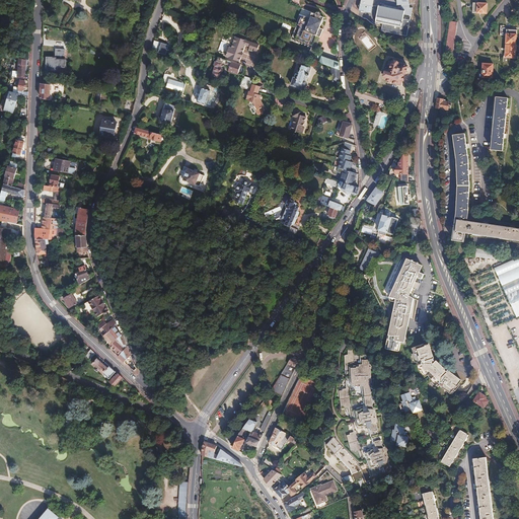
[(361,0),(359,9),(371,12),(373,0),(361,0)]
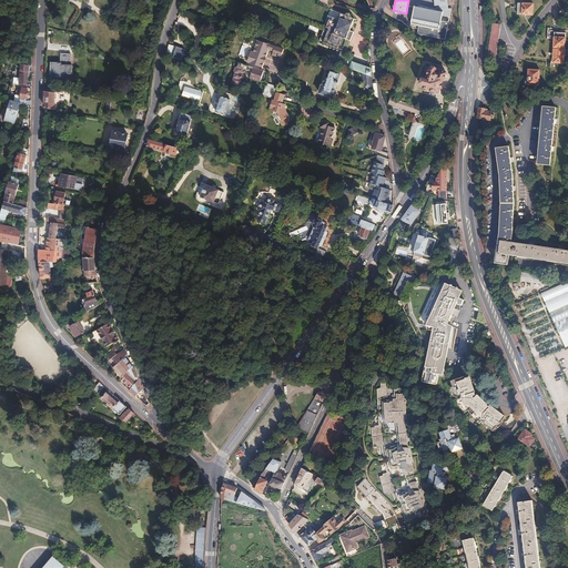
[(439,10),(444,10),(443,16),(450,18),(452,8),(448,9),(448,4),(447,0),(434,0),(435,6),(439,6),(439,10)]
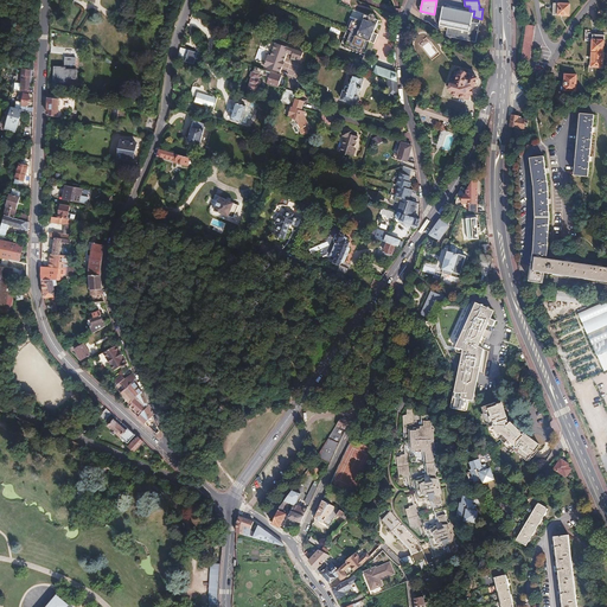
[(569,16),(569,4),(553,2),(553,16),(569,16)]
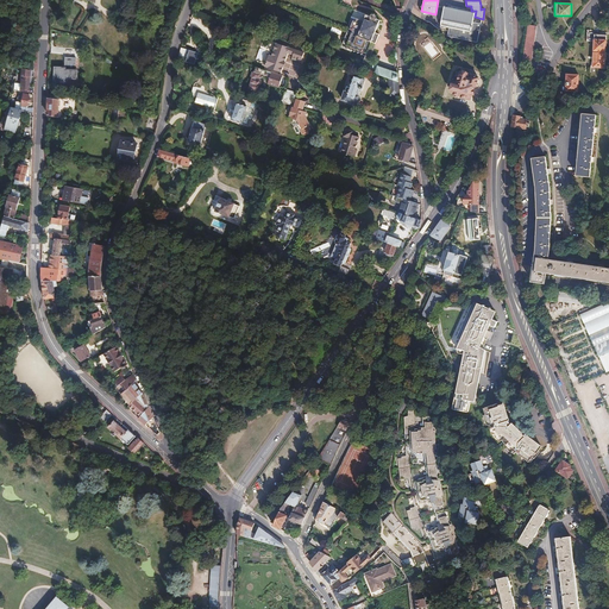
[(471,11),(446,6),(443,25),(451,26),(450,35),(479,41),(483,23),(475,22),(475,17),(476,11),(471,11)]
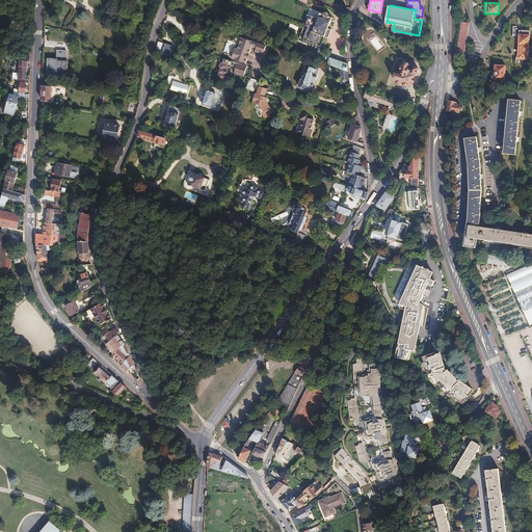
[(331,18),(319,12),(318,17),(316,17),(316,18),(314,17),(311,23),(314,24),(311,32),(323,37),(327,38),(330,30),(326,29),(331,18)]
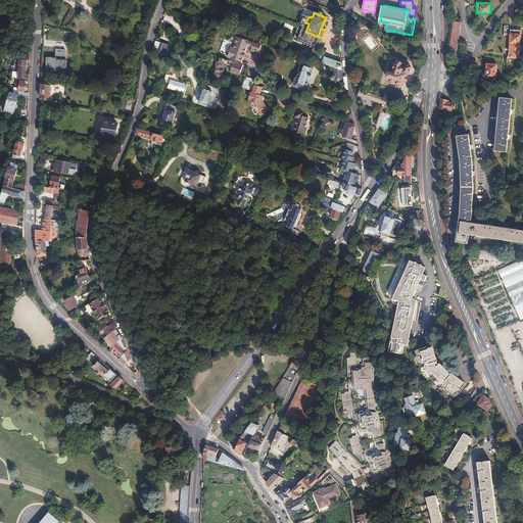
[(510,36),(509,44),(520,45),(521,31),(510,30),(509,29),(504,28),(504,36),(510,36)]
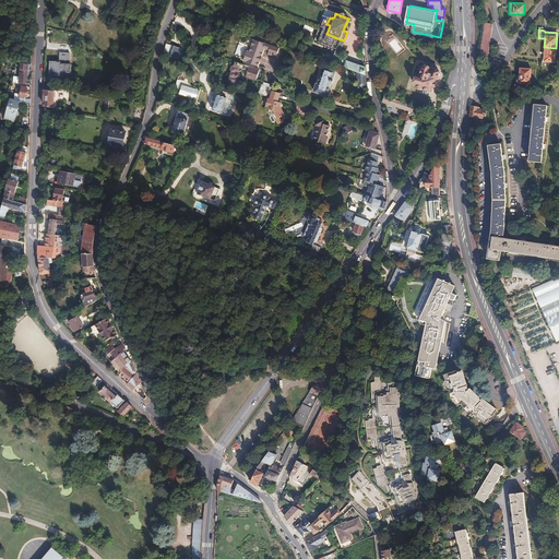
[(274,58),(277,49),(251,39),(249,47),(250,48),(248,52),(244,50),(239,60),(257,67),(262,49),(268,51),(266,55),(274,58)]
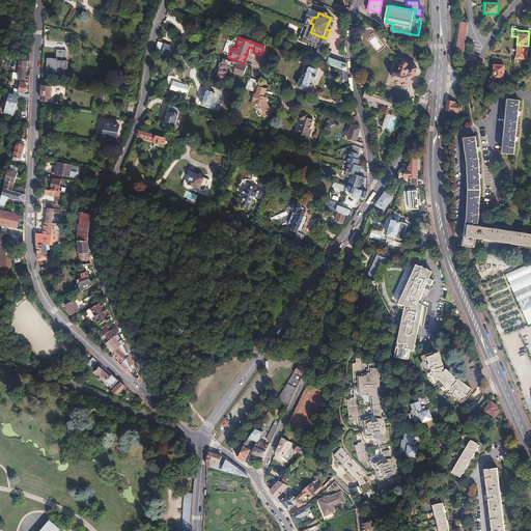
[(157,44),(155,52),(170,55),(172,48),(164,45),(157,44)]
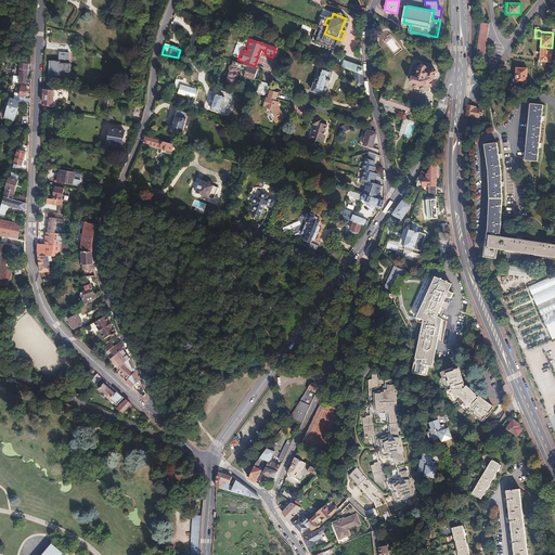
[(552,48),(540,47),(539,62),(551,63),(552,48)]
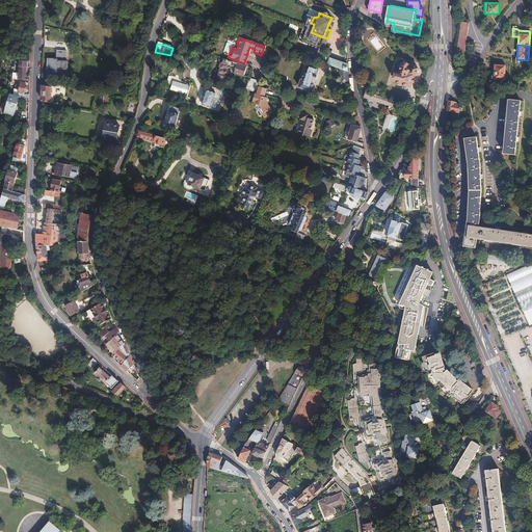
[(56,59),(49,59),(48,74),(69,75),(69,61),(67,61),(67,50),(57,50),(56,59)]
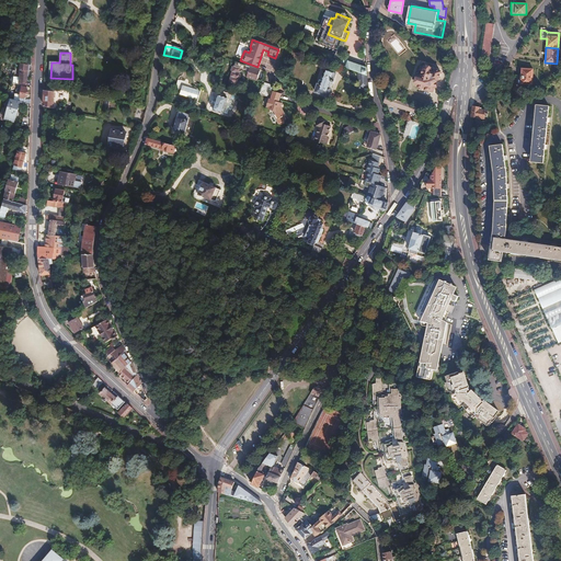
[(358,72),(366,76),(366,68),(359,66),(359,64),(352,61),(352,64),(347,61),(345,68),(358,72)]
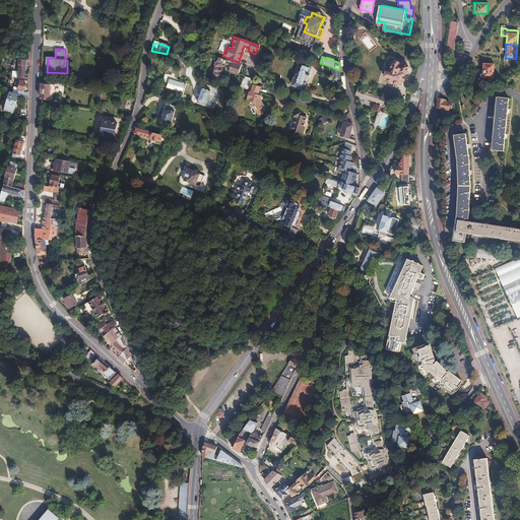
[(24,76),(26,60),(17,58),(17,63),(12,62),(12,64),(11,64),(10,70),(9,71),(8,74),(9,75),(17,77),(25,79),(26,77),(24,76)]
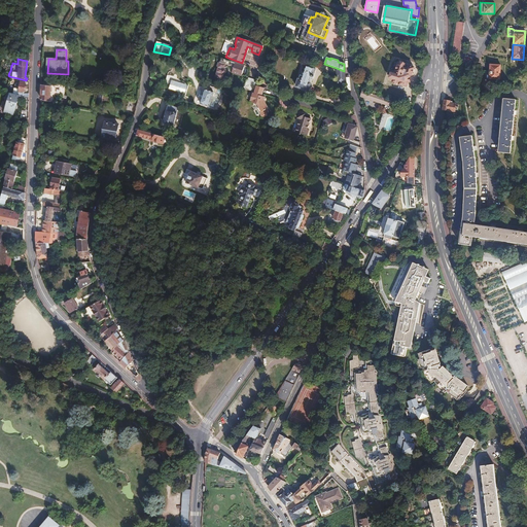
[(456,61),(454,67),(460,69),(462,63),(456,61)]
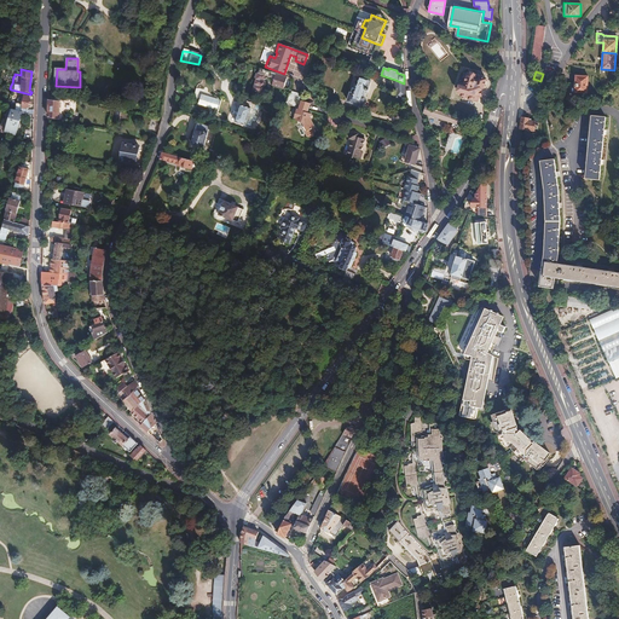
[(486,79),(479,76),(478,79),(476,77),(476,75),(468,73),(464,84),(462,82),(461,85),(460,85),(458,86),(457,90),(458,91),(460,91),(458,93),(461,94),(461,96),(462,97),(466,98),(467,97),(467,96),(469,97),(469,99),(478,102),(479,96),(481,97),(482,92),(480,92),(482,87),(484,87),(486,79)]
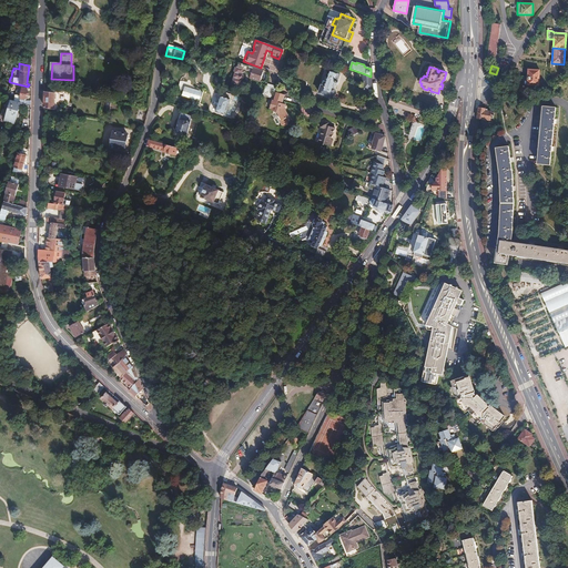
[(263,79),(264,73),(239,68),(234,84),(242,85),(243,81),(244,80),(245,77),(244,75),(244,73),(247,73),(251,74),(253,75),(252,77),(253,79),(261,80),(263,79)]
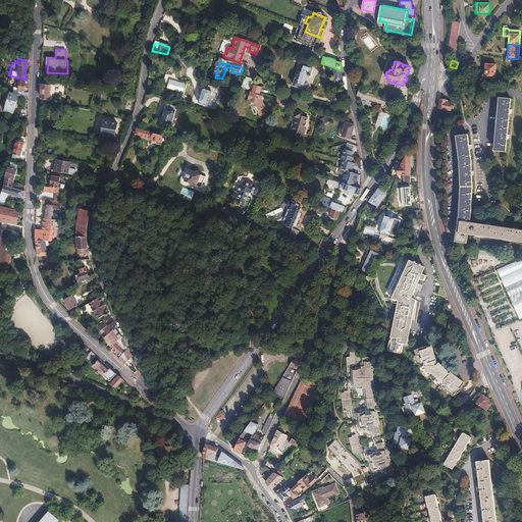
[(479,77),(494,79),(496,64),(485,64),(484,70),(479,70),(479,77)]
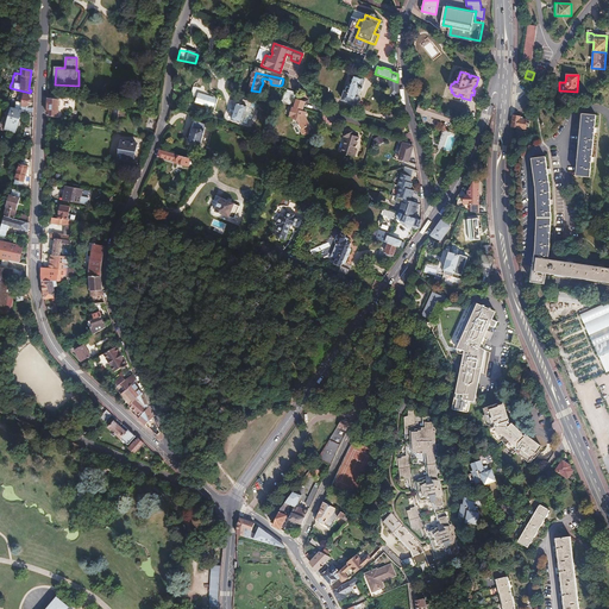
[(363,87),(364,80),(355,76),(351,89),(347,88),(344,101),(357,106),(359,98),(357,96),(359,89),(362,89),(363,89),(363,87)]
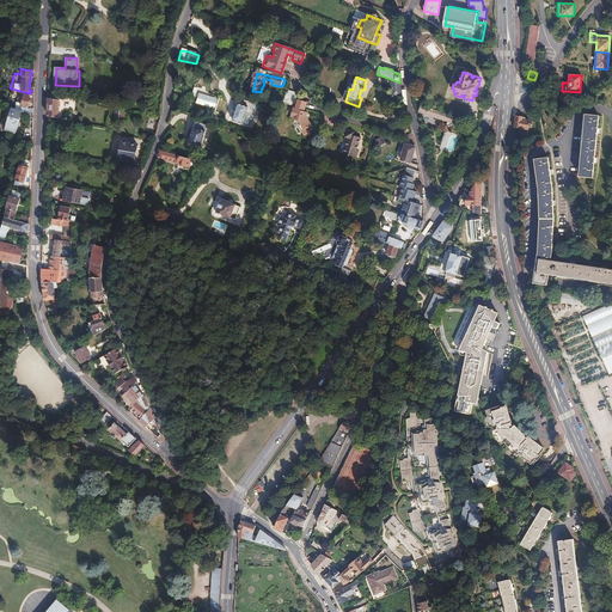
[(237,95),(239,86),(231,84),(228,92),(237,95)]
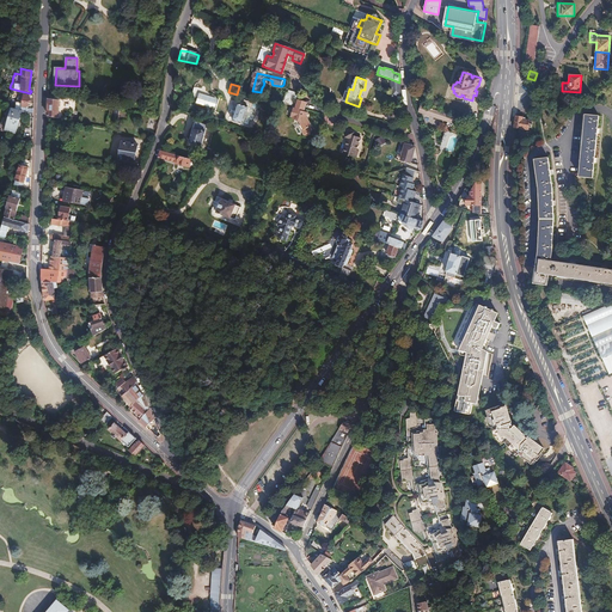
[(280,92),(276,103),(286,105),(289,92),(283,90),(280,92)]
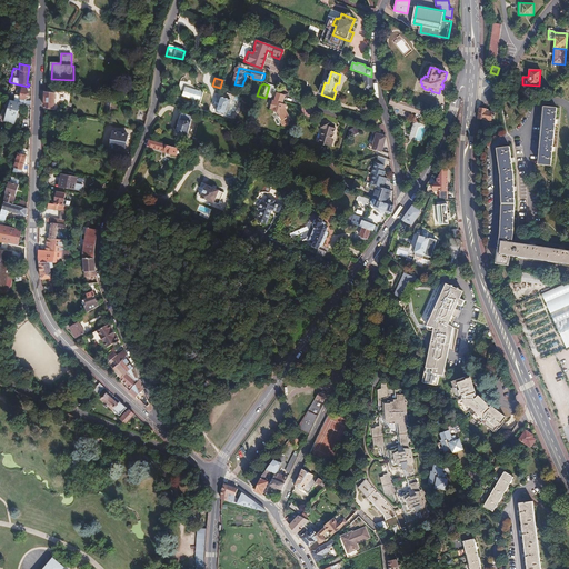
[(218,107),(220,102),(218,101),(217,102),(210,100),(211,96),(186,87),(182,96),(200,102),(200,106),(209,108),(211,103),(217,106),(216,107),(218,107)]
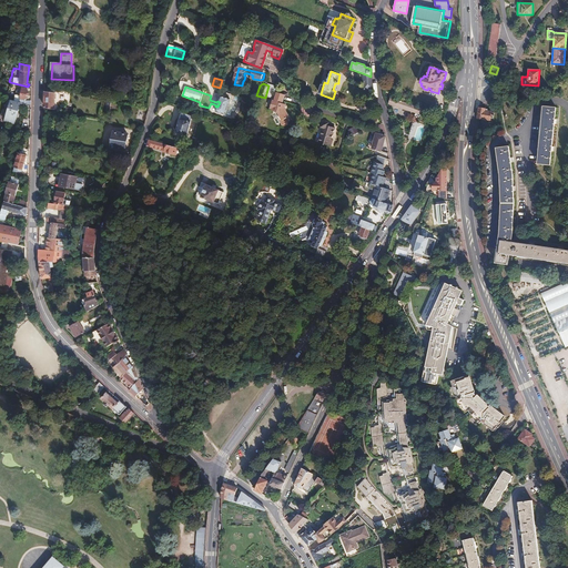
[(26,103),(28,94),(29,94),(29,92),(28,92),(29,90),(23,89),(20,102),(26,103)]
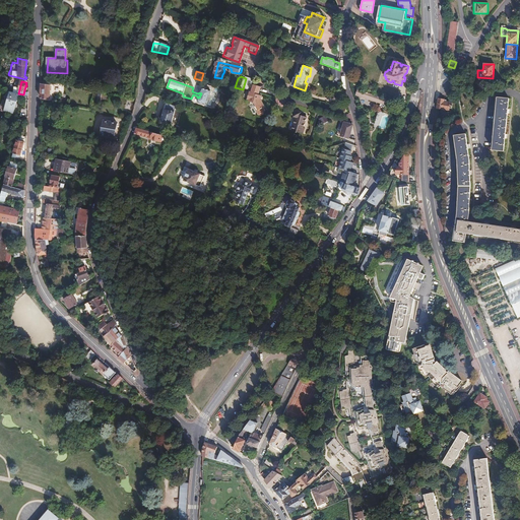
[(263,86),(253,83),(249,101),(257,104),(260,110),(267,107),(263,100),(264,94),(261,93),(263,86)]
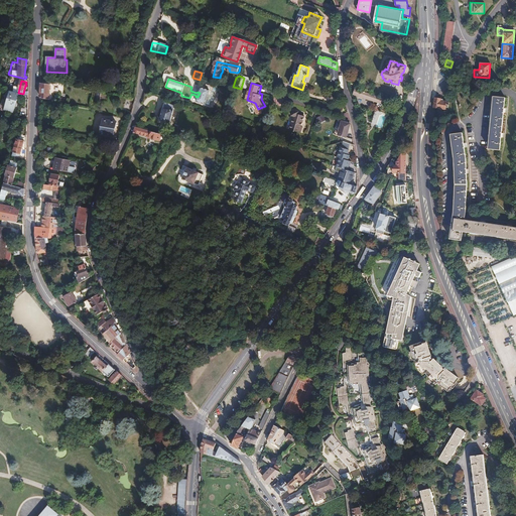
[(49,99),(49,86),(40,84),(40,97),(49,99)]
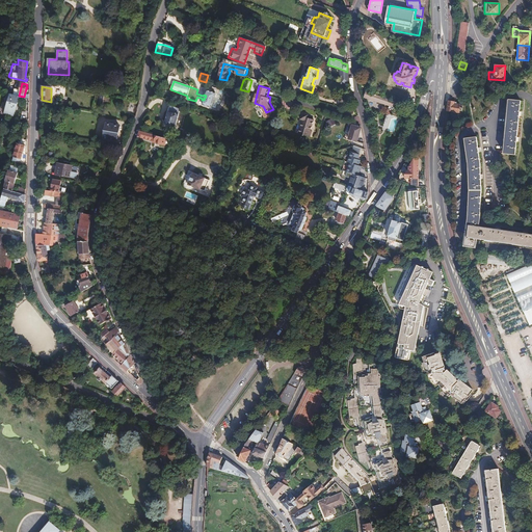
[(207,90),(206,96),(204,100),(202,105),(211,108),(216,109),(217,105),(218,105),(220,104),(220,103),(220,101),(218,100),(220,96),(218,96),(219,90),(212,87),(211,91),(207,90)]
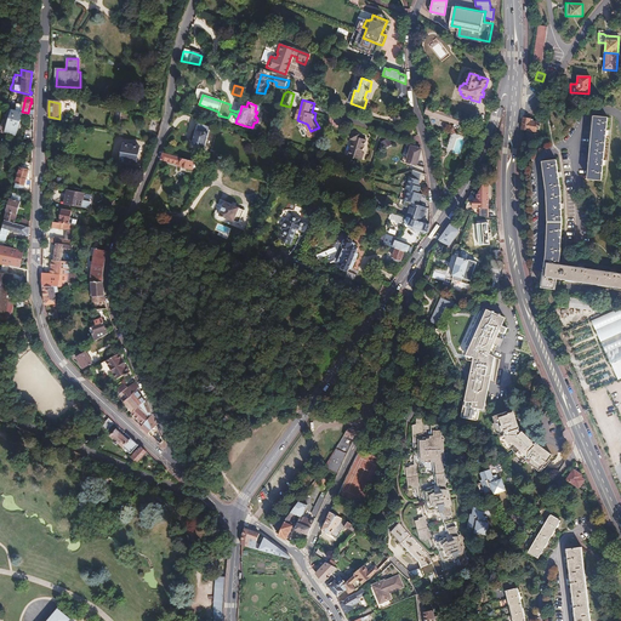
[(462,124),(465,120),(465,119),(425,106),(423,109),(426,109),(425,114),(426,114),(426,115),(429,117),(431,115),(431,117),(436,118),(443,119),(443,120),(445,121),(446,120),(454,124),(461,125),(465,127),(466,125),(462,124)]
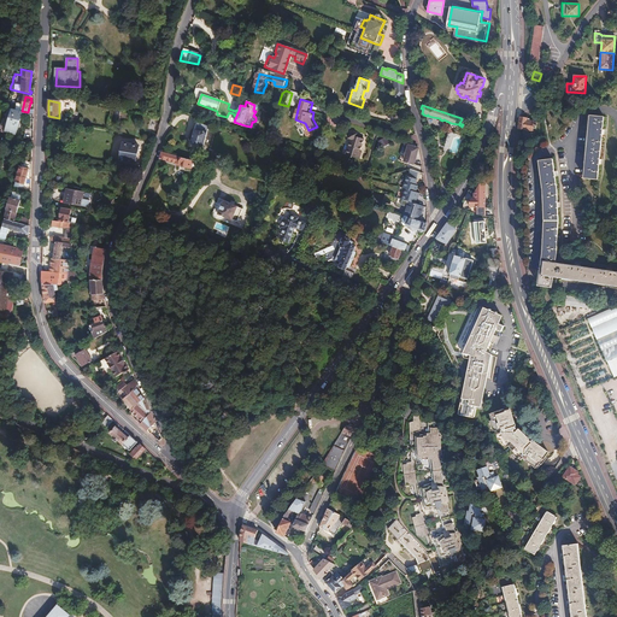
[(28,118),(29,112),(28,112),(22,111),(12,109),(11,113),(7,112),(6,119),(9,119),(6,131),(16,134),(19,118),(21,116),(28,118)]
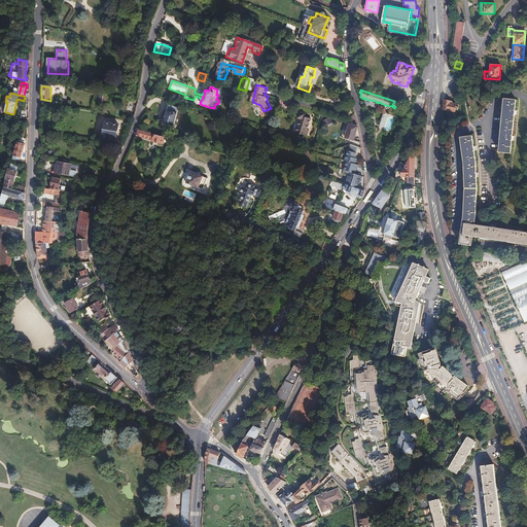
[(515,110),(516,100),(501,99),(496,151),(511,153),(512,140),(513,140),(513,138),(514,136),(512,136),(514,114),(516,115),(516,113),(516,110),(515,110)]
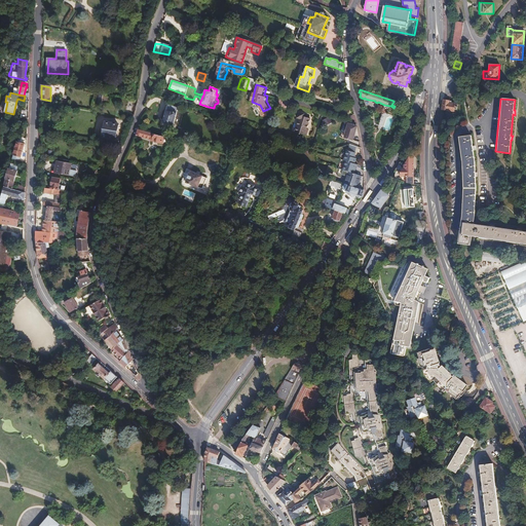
[(441,110),(453,111),(454,104),(449,103),(449,101),(443,100),(441,110)]
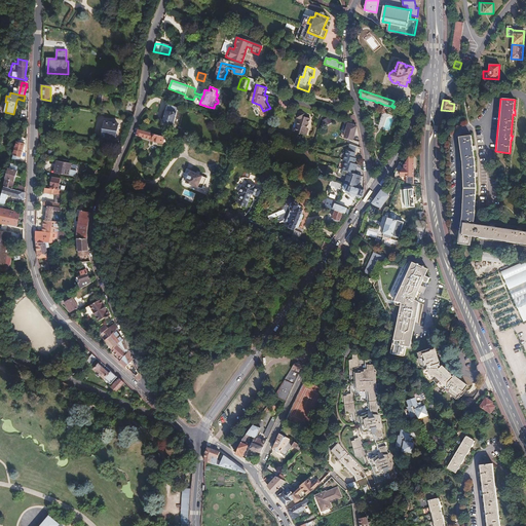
[(168,104),(166,103),(162,117),(164,118),(163,123),(173,125),(178,108),(168,105),(168,104)]
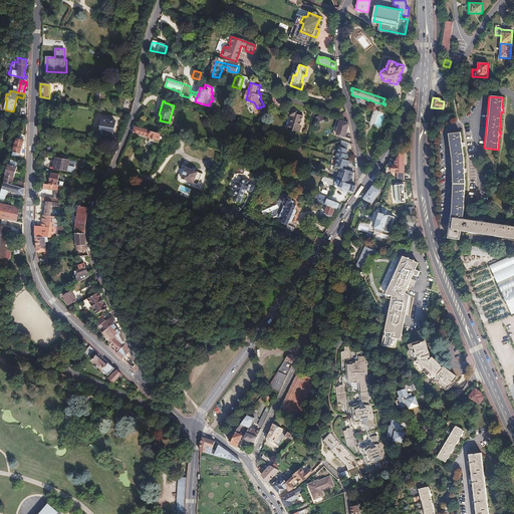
[(372,109),(365,114),(371,116),(369,123),(378,125),(380,116),(376,115),(377,111),(376,111),(379,107),(374,105),(372,109)]
